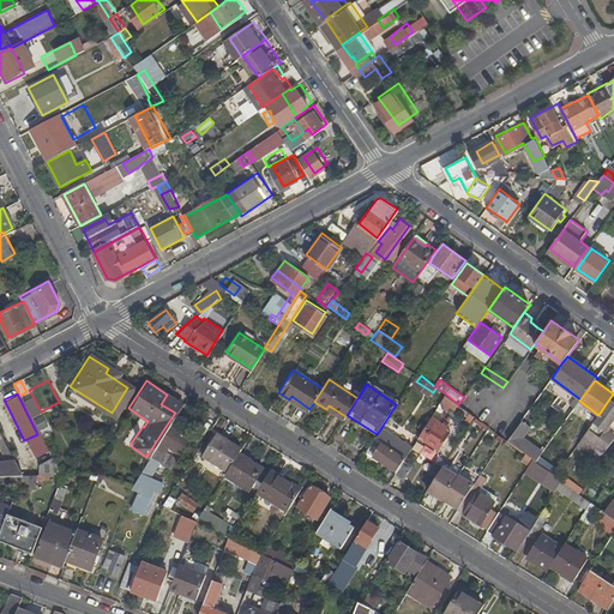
[(452,399),(445,393),(437,407),(445,411),(452,399)]
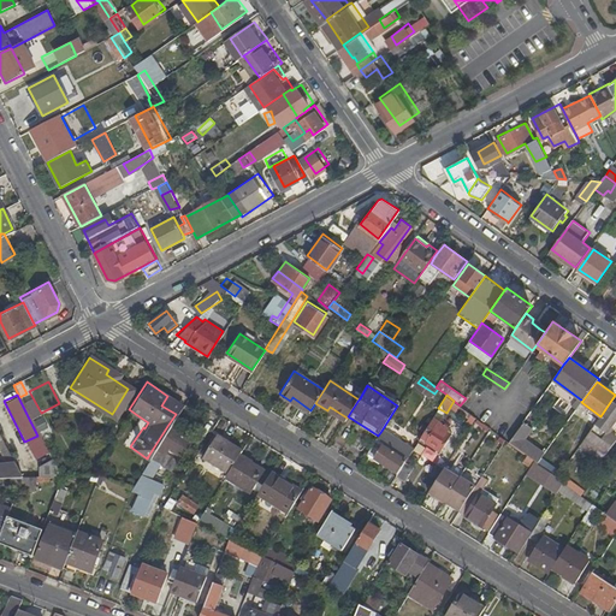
[(615,421),(615,395),(600,416),(599,419),(602,421),(592,433),(611,448),(615,440),(615,430),(612,427),(615,421)]
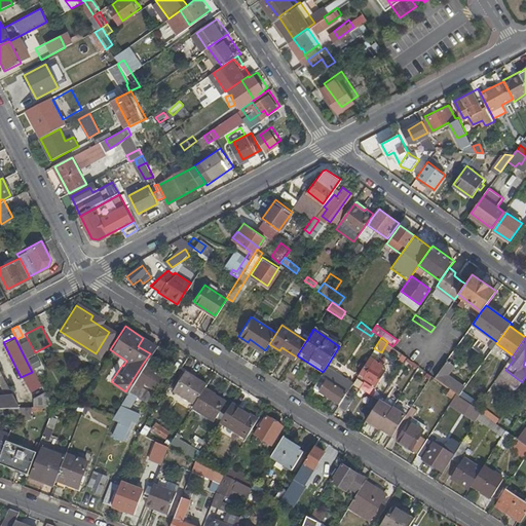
[(143,338),(138,346),(150,353),(155,345),(143,338)]
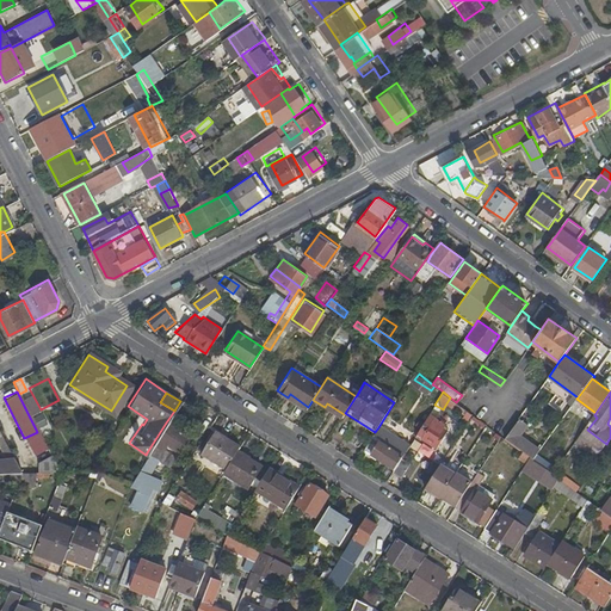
[(290,394),(288,397),(306,411),(308,407),(290,394)]
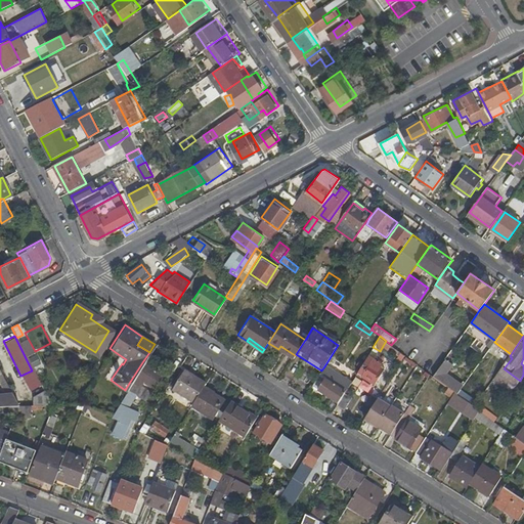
[(280,346),(278,349),(292,359),(295,355),(280,346)]
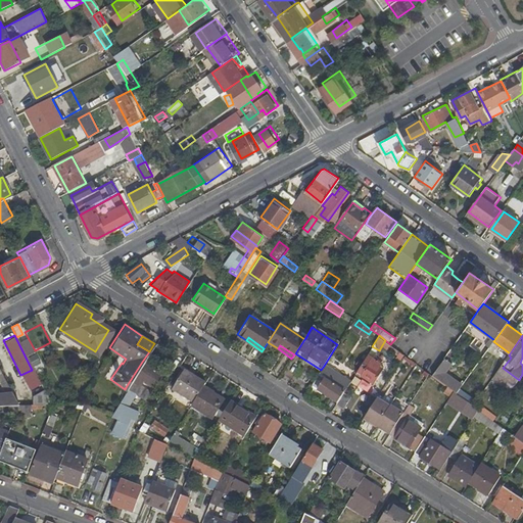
[(126,359),(116,352),(103,374),(110,379),(122,363),(123,364),(126,359)]
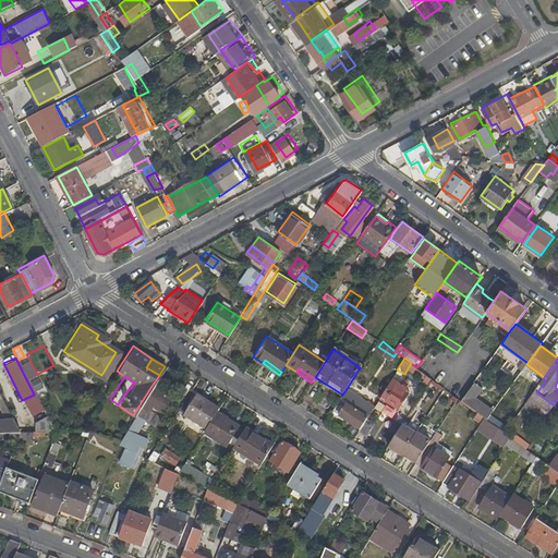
[(391,378),(379,396),(398,409),(410,390),(391,378)]
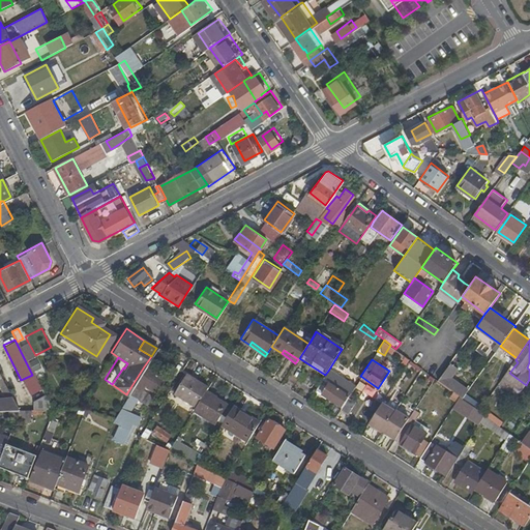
[(31,362),(33,372),(41,370),(39,360),(31,362)]
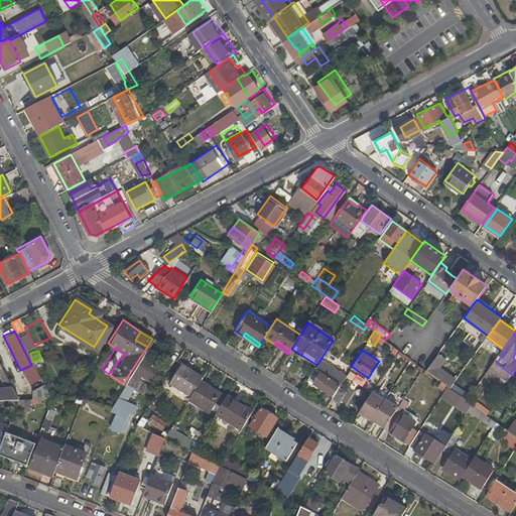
[(430,363),(426,369),(452,387),(457,379),(439,367),(446,358),(439,353),(430,363)]
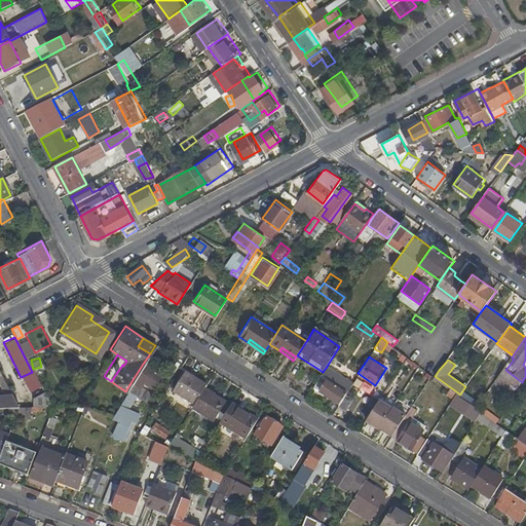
[(135,395),(144,401),(149,393),(150,395),(162,375),(143,364),(126,389),(128,390),(135,395)]
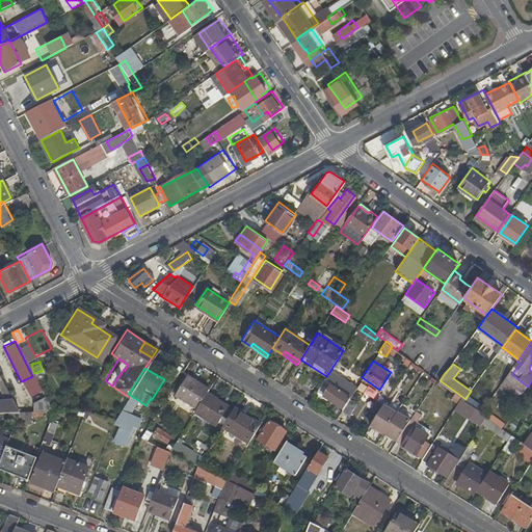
[(349,397),(354,388),(329,372),(326,376),(325,377),(331,380),(329,383),(349,397)]
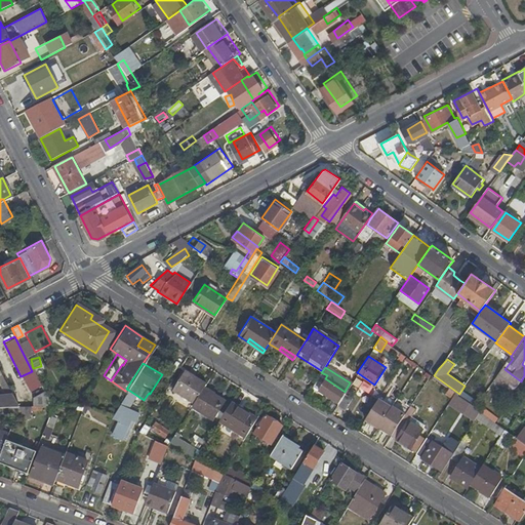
[(182,368),(170,388),(192,401),(201,386),(204,381),(182,368)]
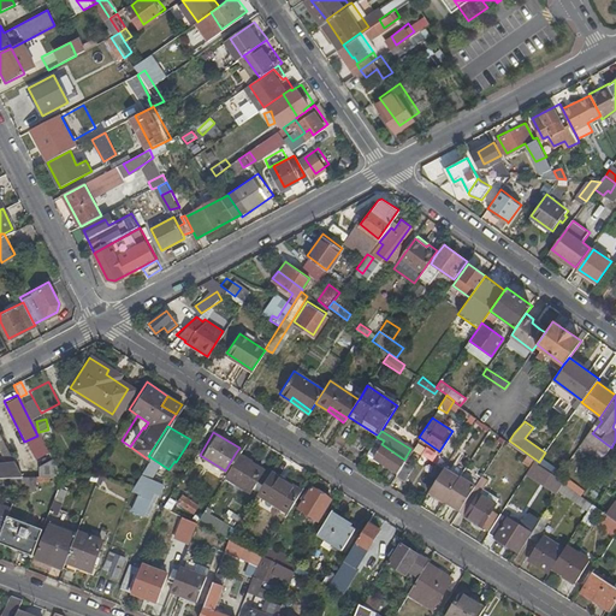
[(377,437),(367,452),(396,472),(400,467),(404,460),(381,444),(384,440),(377,437)]
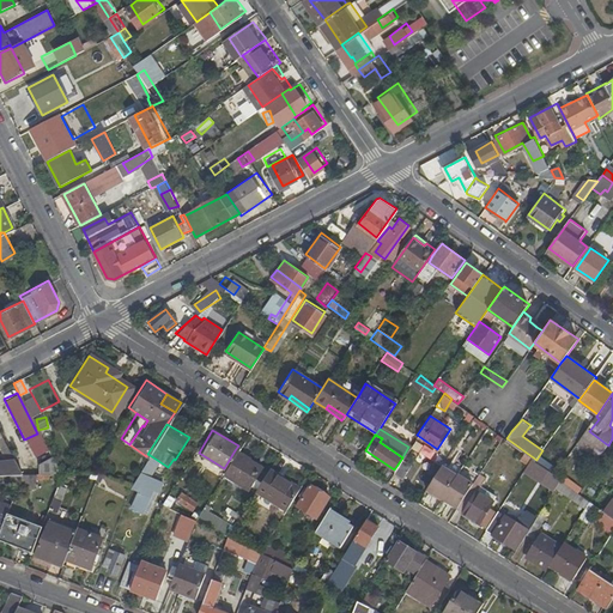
[(0,475),(19,474),(7,450),(0,437),(0,475)]
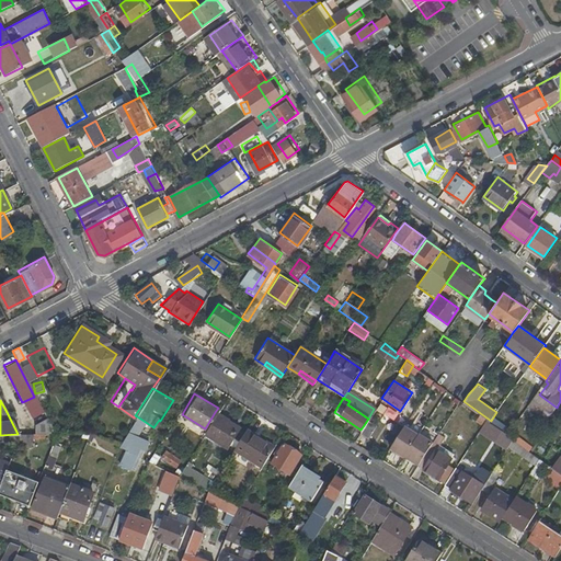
[(205,428),(203,433),(225,447),(238,426),(215,412),(205,428)]
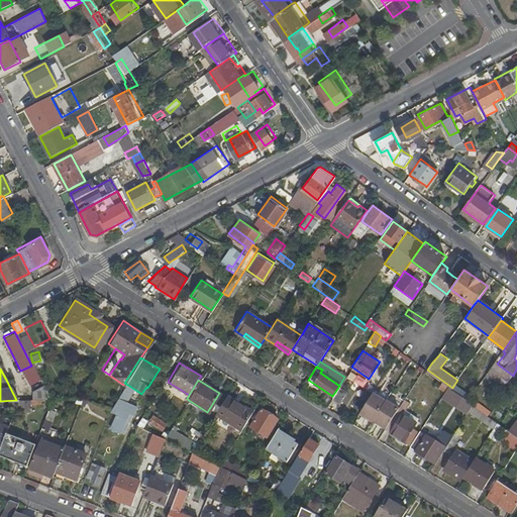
[(29,390),(29,399),(49,399),(40,383),(29,390)]
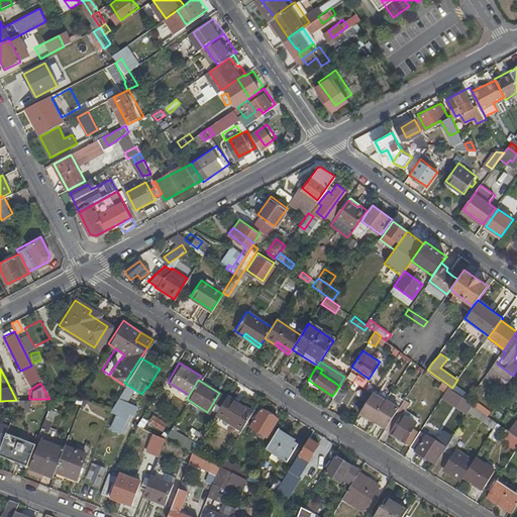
[(132,388),(126,384),(118,396),(121,397),(117,405),(112,416),(108,425),(113,428),(116,430),(125,411),(130,413),(134,404),(128,401),(127,400),(125,399),(132,388)]
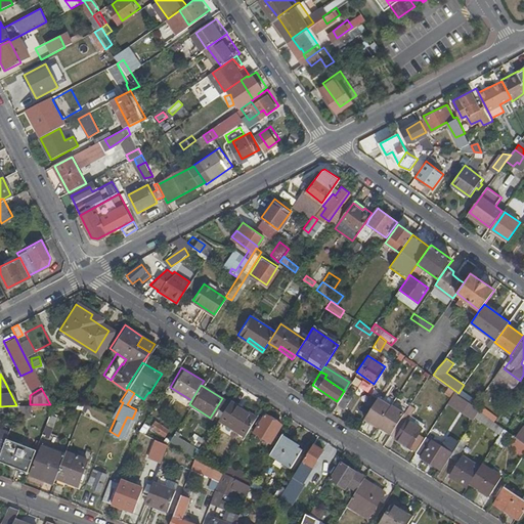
[(347,402),(340,397),(337,401),(334,406),(341,411),(347,402)]
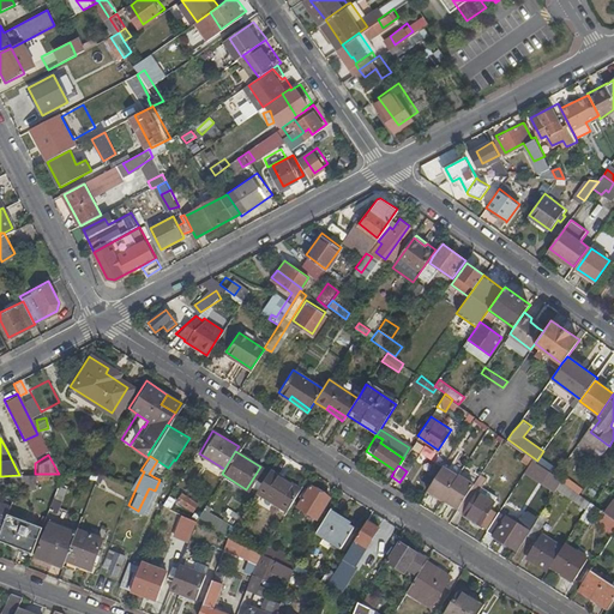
[(440,467),(423,491),(439,501),(441,499),(456,510),(471,486),(456,475),(455,477),(440,467)]
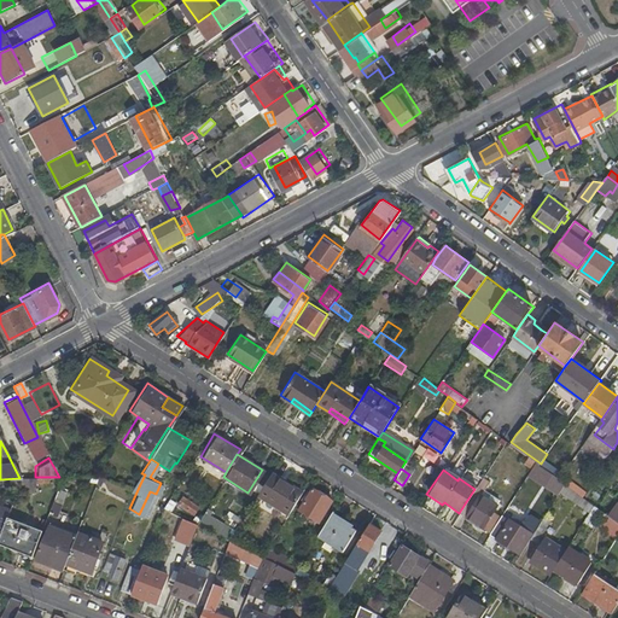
[(268,471),(255,493),(286,512),(299,490),(268,471)]
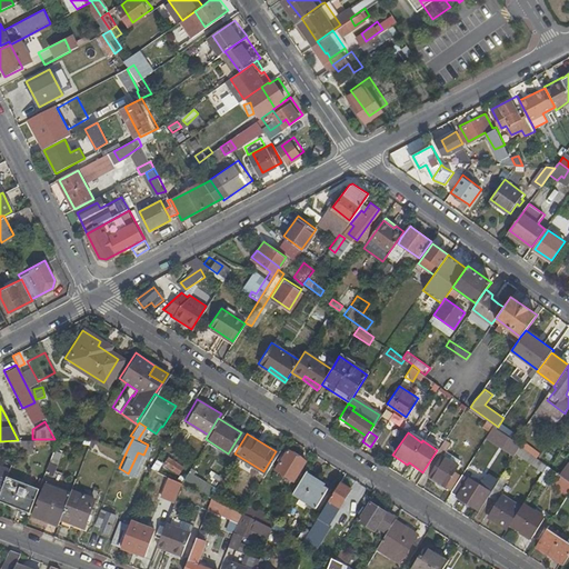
[(437,450),(422,472),(450,490),(460,473),(462,471),(441,458),(451,442),(445,438),(437,450)]
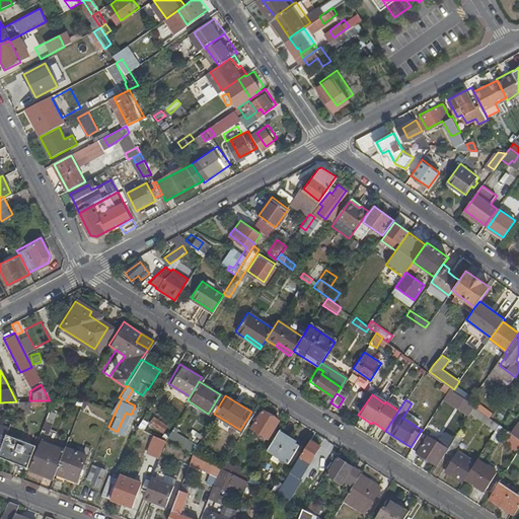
[(16,401),(11,414),(25,414),(27,401),(16,401)]
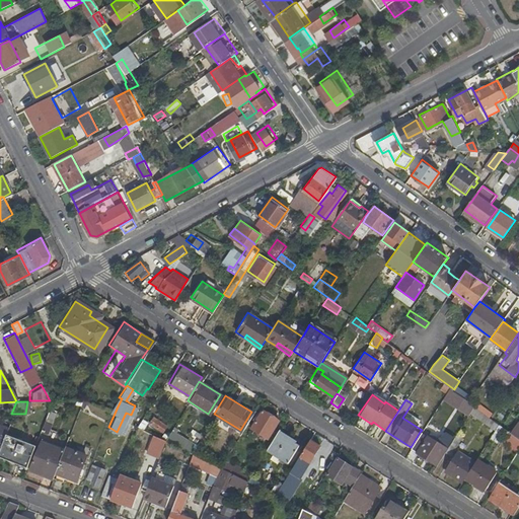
[(474,405),(470,413),(495,431),(499,424),(490,417),(474,405)]
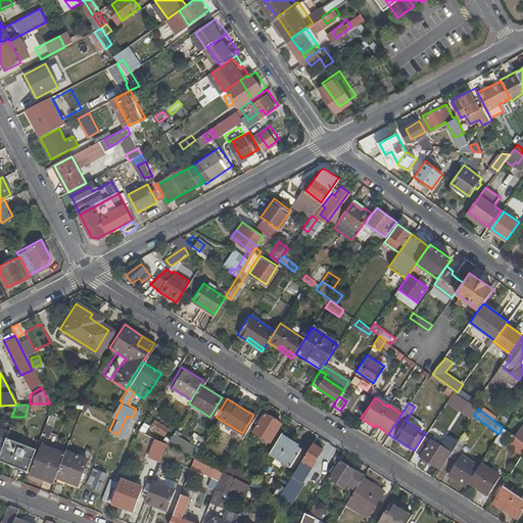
[(251,429),(268,440),(279,422),(263,412),(251,429)]
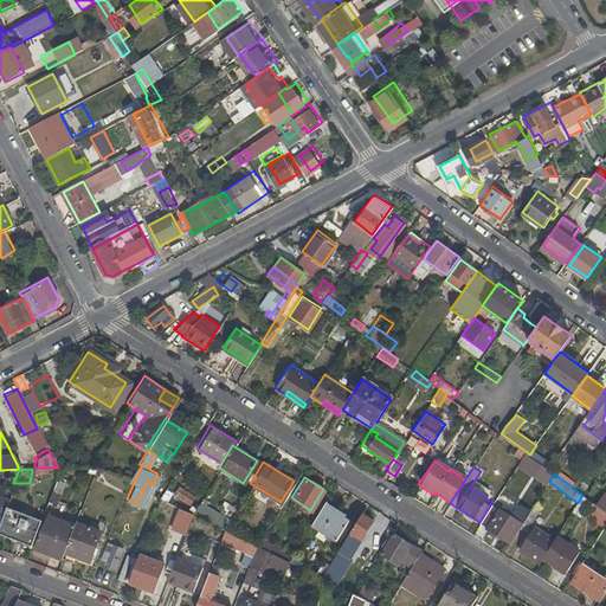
[(49,505),(58,508),(68,483),(58,479),(49,505)]
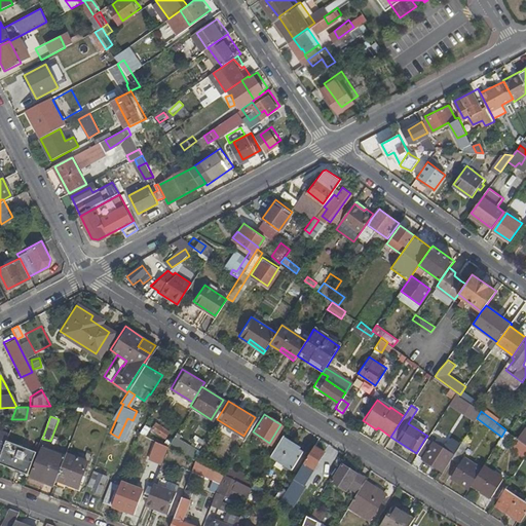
[(151,420),(146,428),(161,438),(166,430),(151,420)]
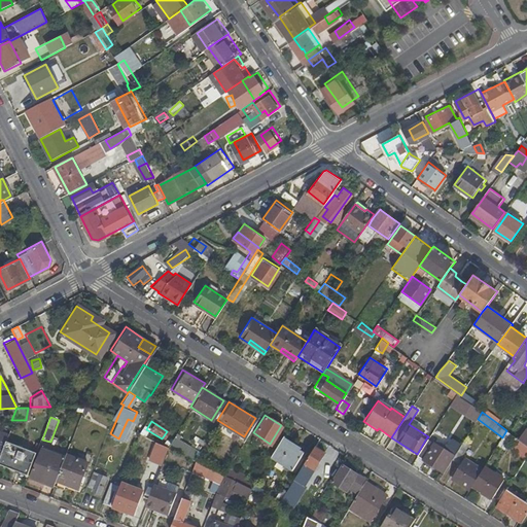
[(526,445),(519,438),(516,436),(508,447),(525,458),(526,456),(526,445)]
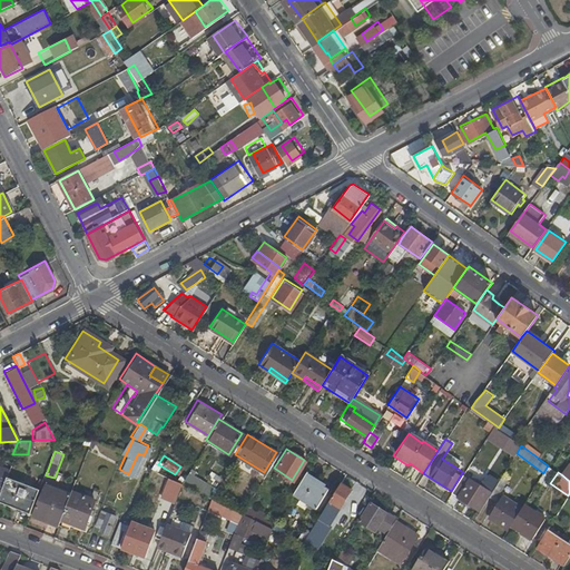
[(197,487),(202,479),(190,473),(187,481),(197,487)]
